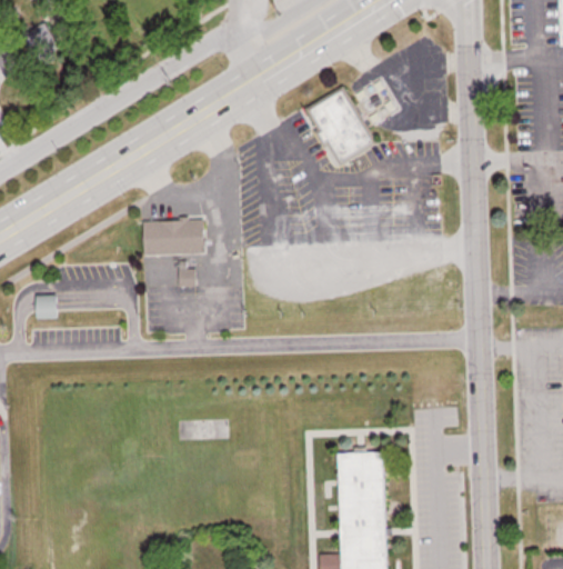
[(562,0),(562,41),(553,42),(551,0),(562,0)]
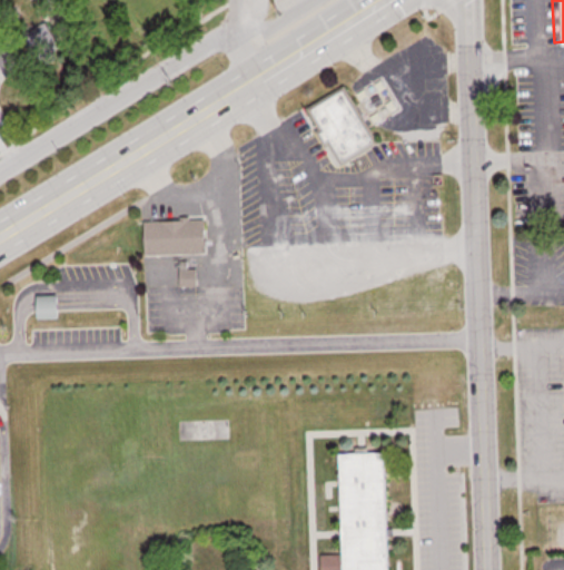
[(0,70),(3,77),(20,69),(0,31),(0,70)]
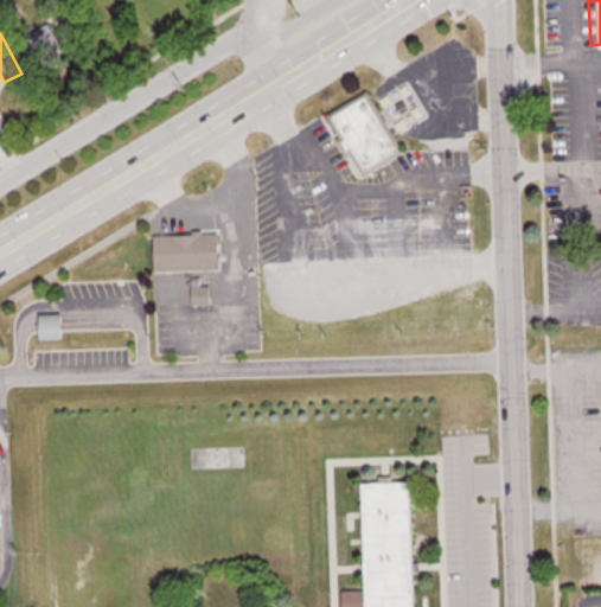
[(355,176),(392,151),(358,96),(319,120),(355,176)]
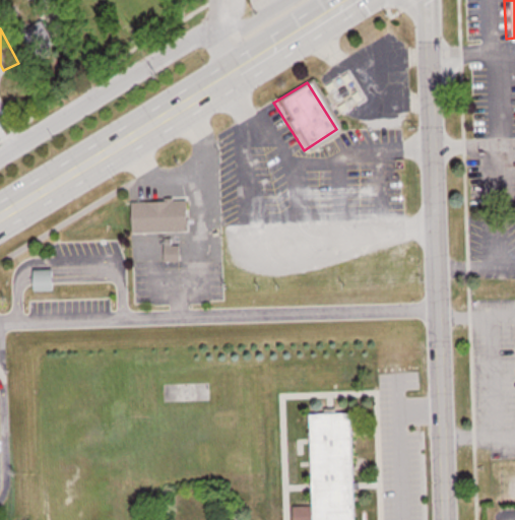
[(378,108),(348,94),(340,113),(369,126),(378,108)]
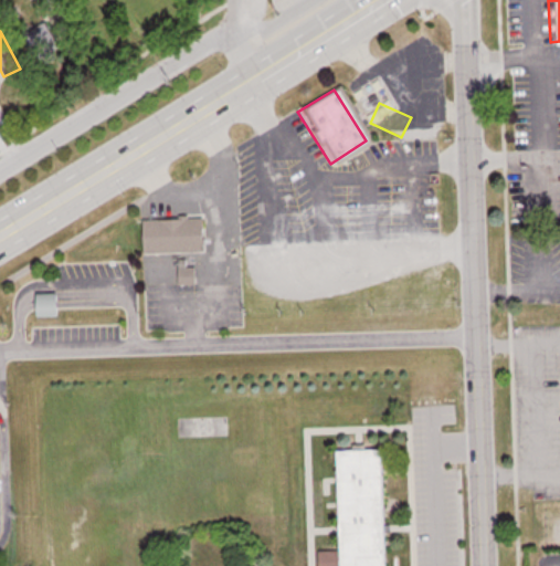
[(136,220),(194,219),(197,254),(135,255),(136,220)]
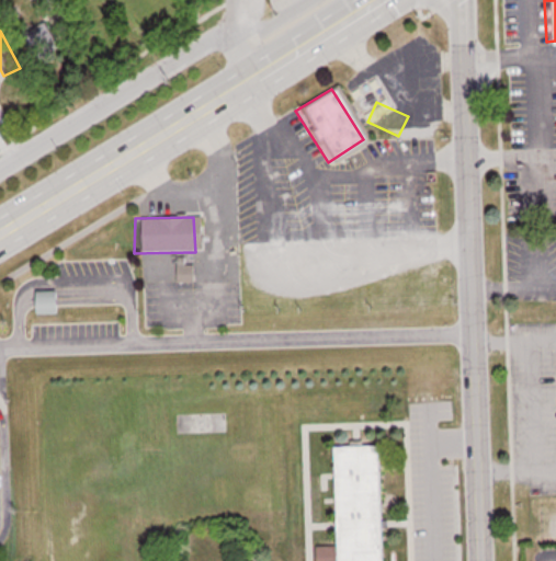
[(381,560),(377,445),(332,446),(336,546),(313,547),(313,560),(381,560)]
